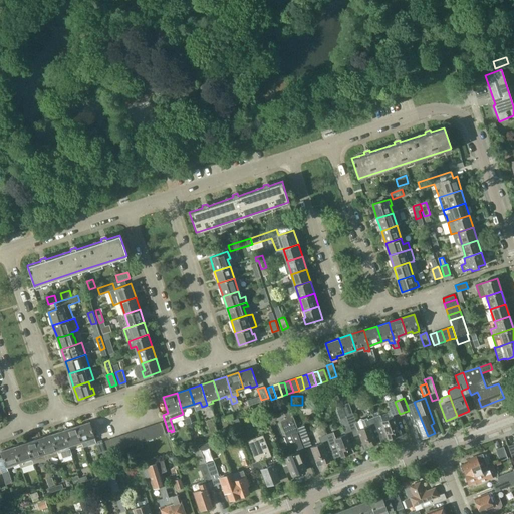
[(387,402),(392,415),(399,413),(394,399),(387,402)]
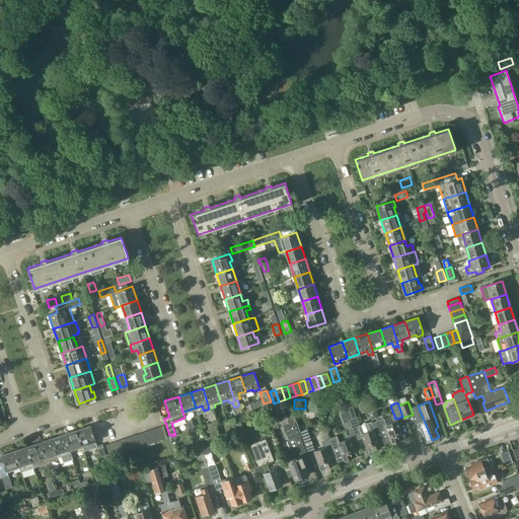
[(418,405),(411,409),(413,415),(412,415),(415,423),(417,422),(425,442),(432,440),(418,405)]
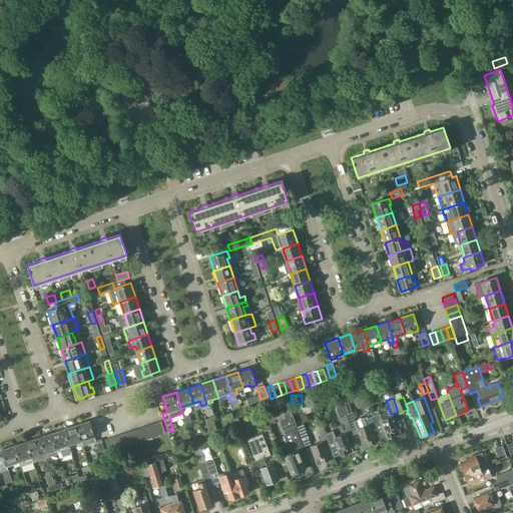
[(357,420),(355,421),(348,402),(341,404),(345,416),(351,430),(357,427),(364,448),(376,443),(376,441),(381,439),(372,417),(367,419),(366,417),(363,418),(360,418),(357,420)]
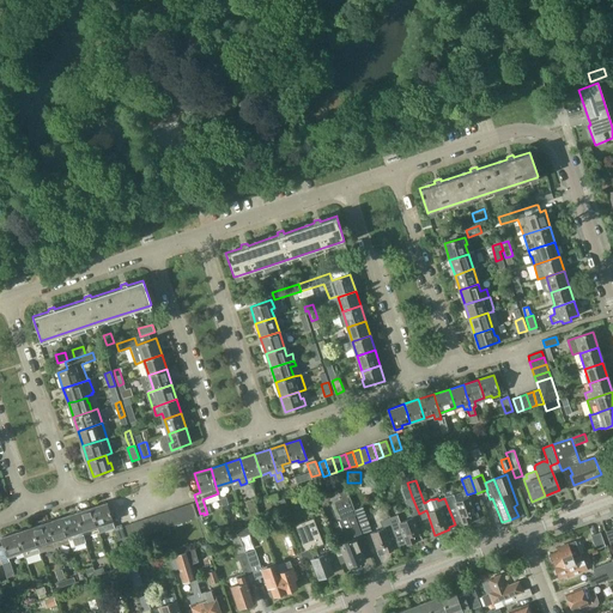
[(308,485),(301,487),(304,496),(310,493),(308,485)]
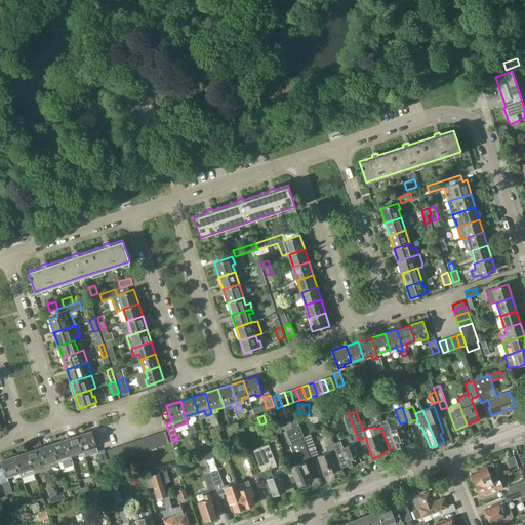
[(295,418),(290,420),(292,428),(298,426),(295,418)]
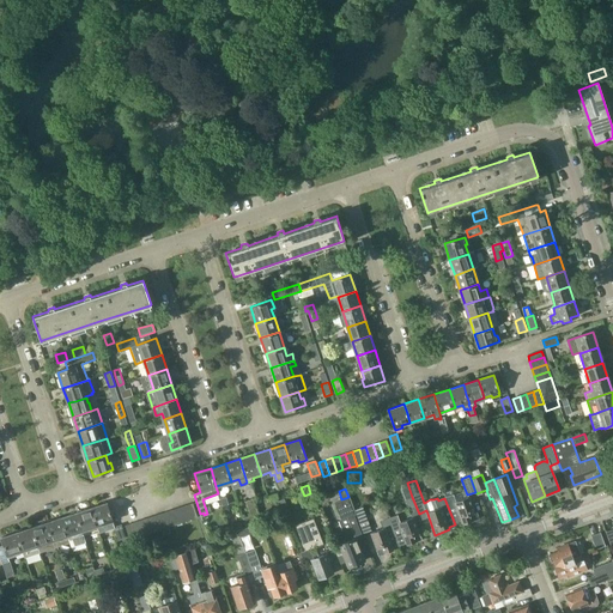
[(453,495),(444,498),(455,525),(462,522),(463,525),(478,520),(469,497),(456,502),(453,495)]
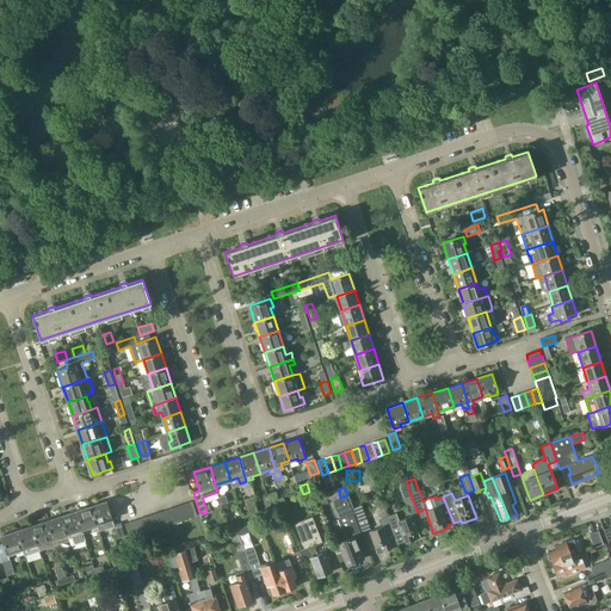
[(355,513),(347,495),(333,501),(340,518),(338,519),(341,530),(334,532),(341,553),(345,560),(346,566),(363,560),(352,535),(359,532),(352,513),(355,513)]
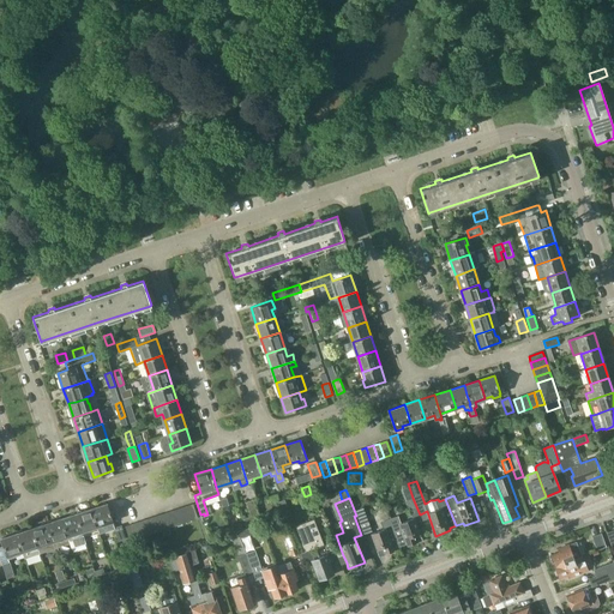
[(420,515),(413,498),(405,500),(401,503),(404,509),(408,507),(411,517),(420,515)]
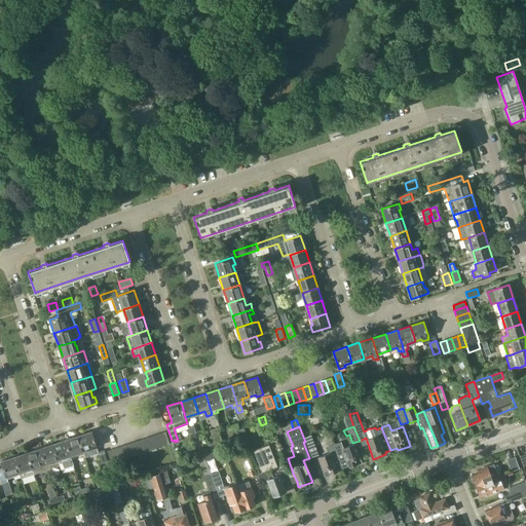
[(90,431),(77,437),(82,452),(90,449),(91,451),(97,449),(90,431)]
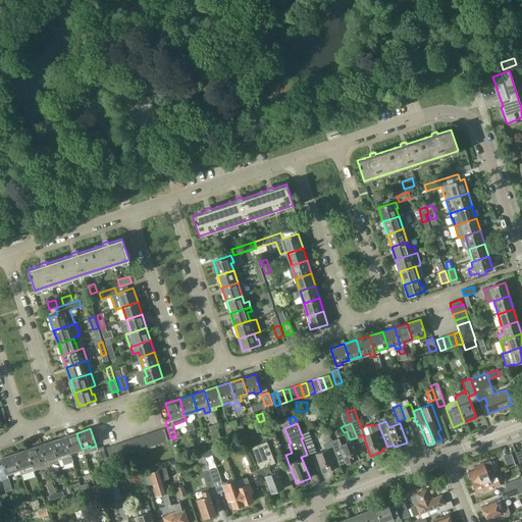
[(164,428),(158,430),(162,442),(167,440),(164,428)]
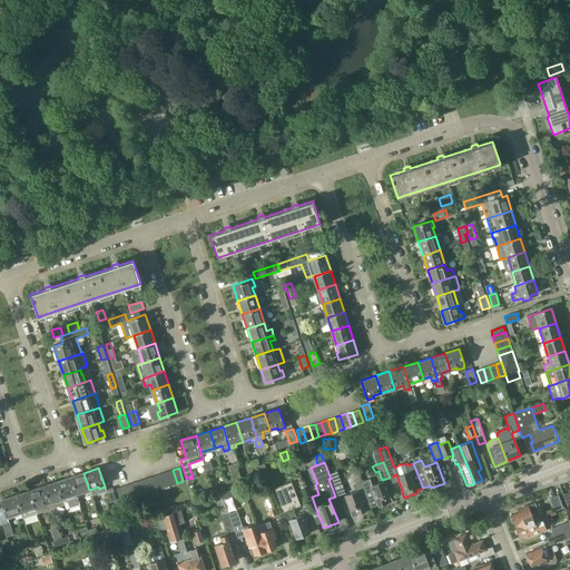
[(173,470),(166,472),(170,485),(177,483),(173,470)]
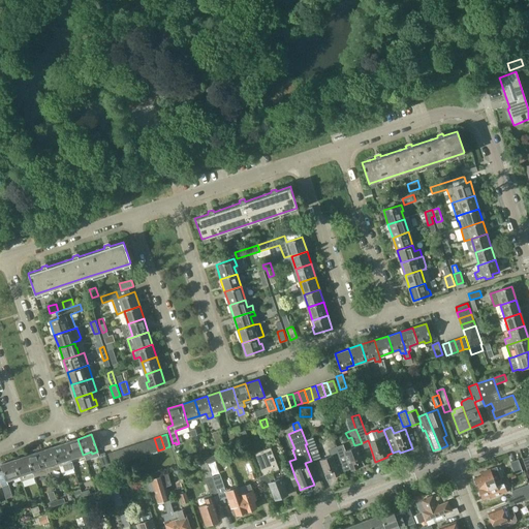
[(313,437),(306,440),(313,461),(320,458),(313,437)]
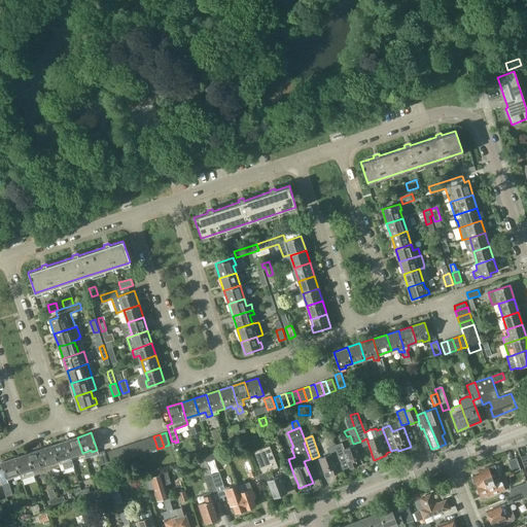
[(157,449),(153,436),(147,438),(151,451),(157,449)]
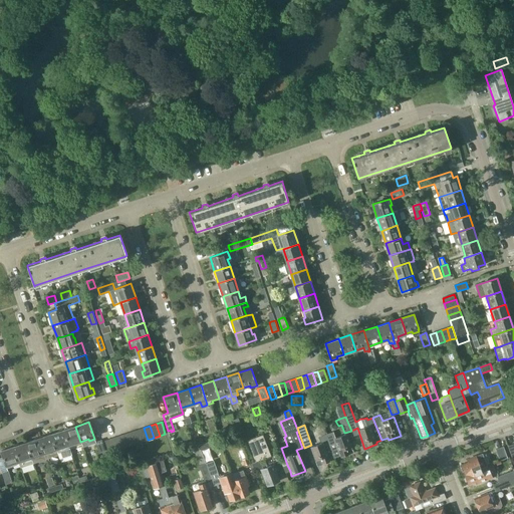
[(75,427),(64,430),(69,446),(80,442),(75,427)]
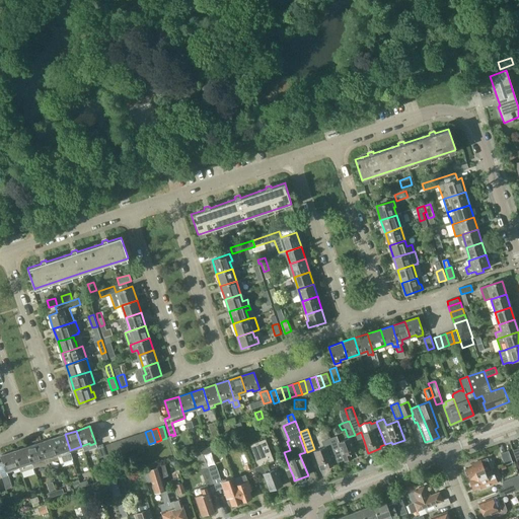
[(149,444),(145,432),(140,434),(144,446),(149,444)]
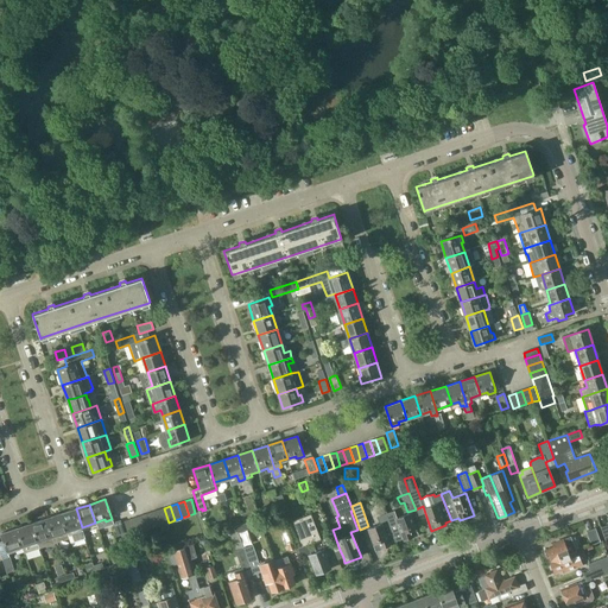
[(82,527),(76,508),(62,513),(71,543),(86,538),(82,527)]
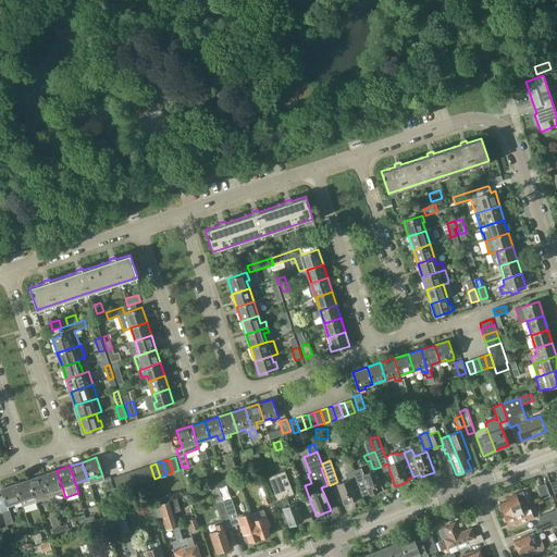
[(155,479),(150,466),(144,467),(148,480),(155,479)]
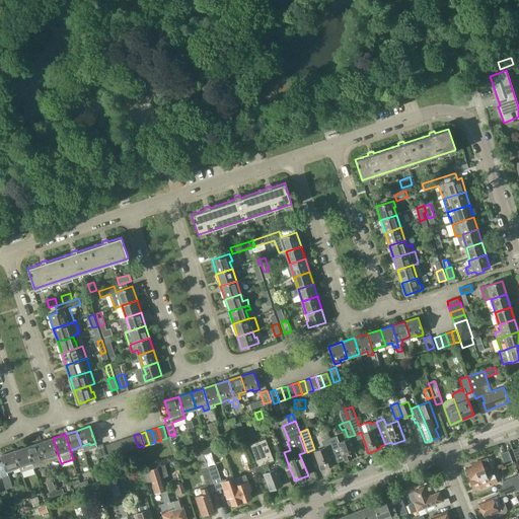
[(138,447),(134,435),(128,437),(132,449),(138,447)]
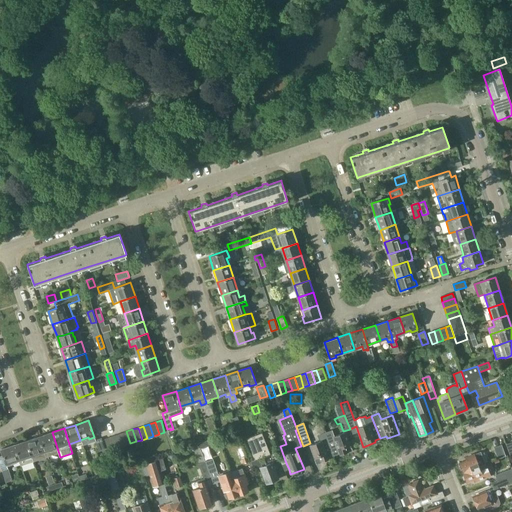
[(332,430),(325,433),(333,456),(339,453),(340,455),(352,451),(345,432),(334,436),(332,430)]
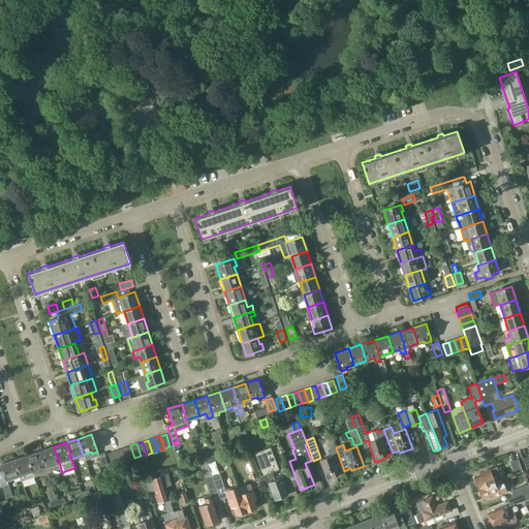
[(130,445),(125,447),(128,460),(134,458),(130,445)]
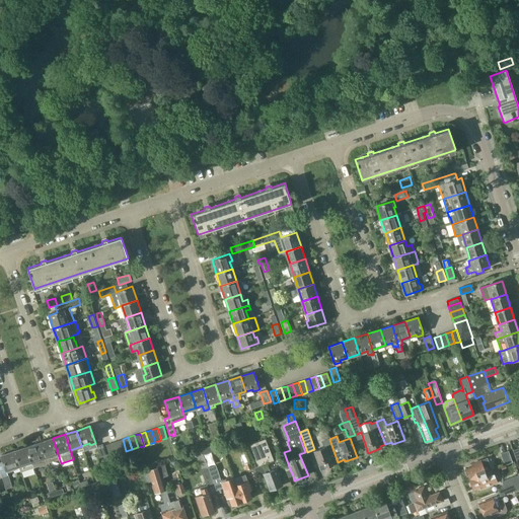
[(53,438),(40,442),(47,463),(59,459),(61,463),(53,438)]
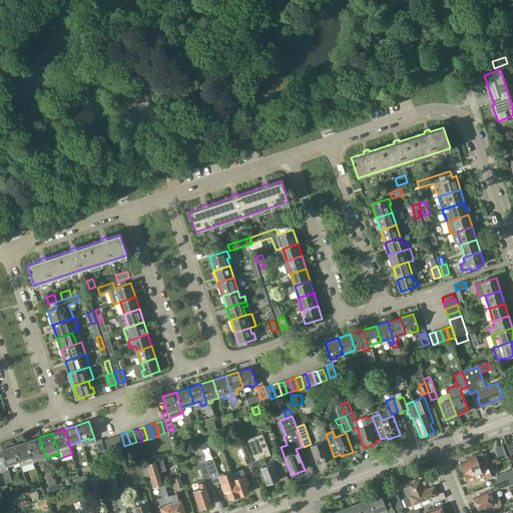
[(121,434),(115,436),(119,448),(124,446),(121,434)]
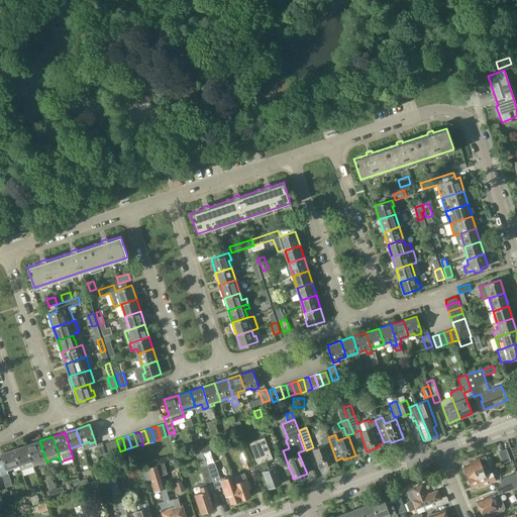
[(265,437),(248,443),(257,464),(262,463),(273,458),(265,437)]
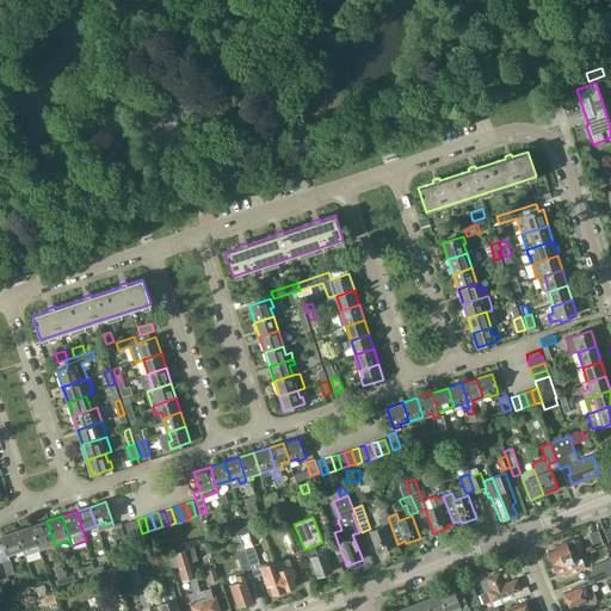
[(397,544),(388,517),(381,519),(383,526),(370,531),(378,554),(392,549),(390,547),(397,544)]
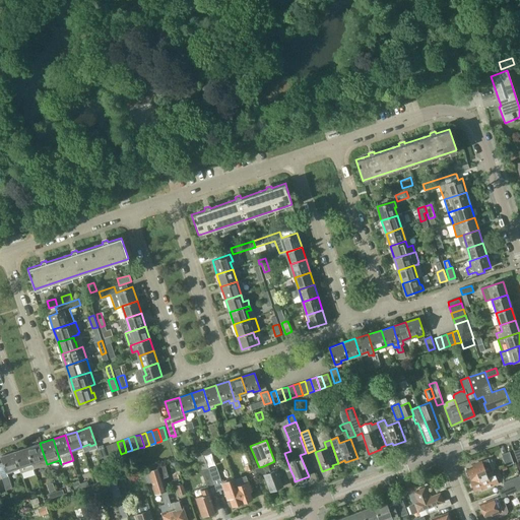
[(117,442),(111,444),(115,456),(121,454),(117,442)]
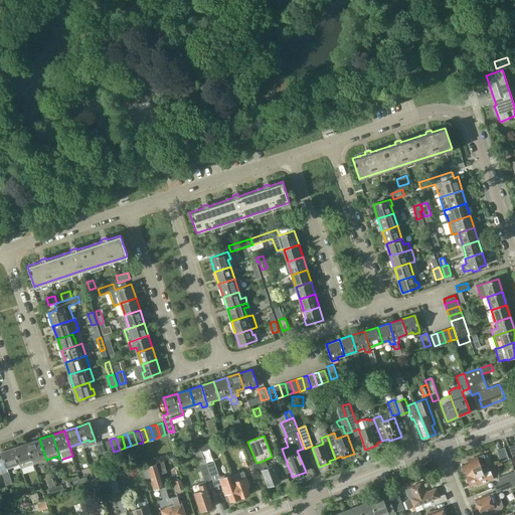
[(39,439),(27,443),(34,464),(46,460),(39,439)]
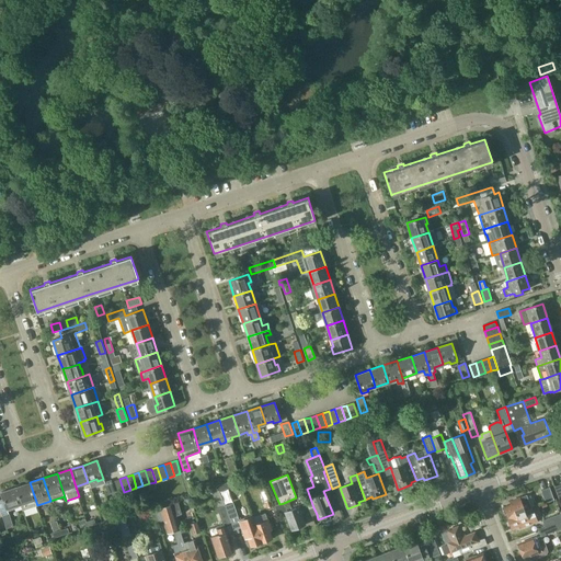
[(124,492),(119,479),(114,481),(117,493),(124,492)]
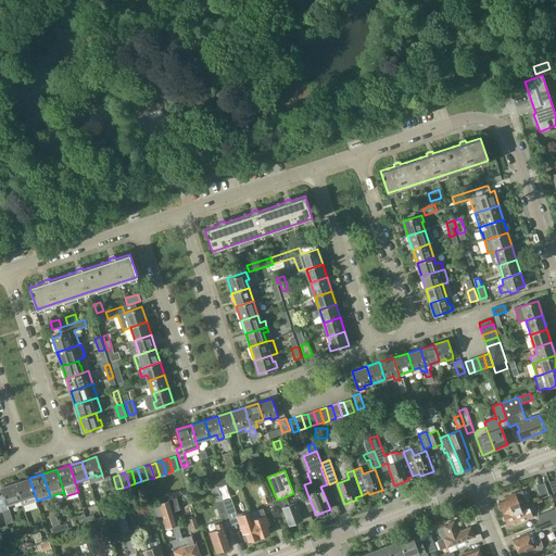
[(215,481),(216,483),(217,487),(238,481),(237,475),(215,481)]
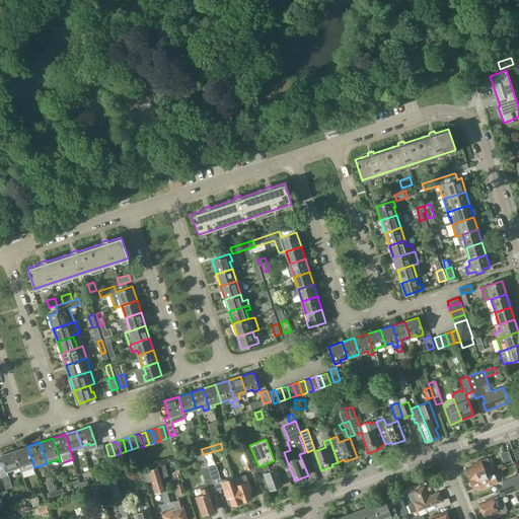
[(105,455),(101,444),(95,446),(99,458),(105,455)]
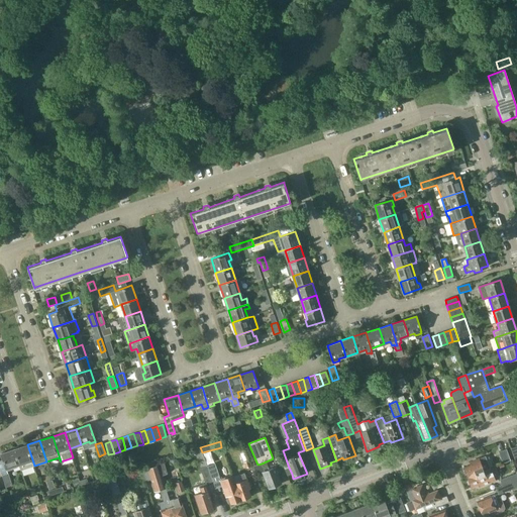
[(27,444),(14,448),(20,464),(19,464),(21,471),(34,466),(27,444)]
